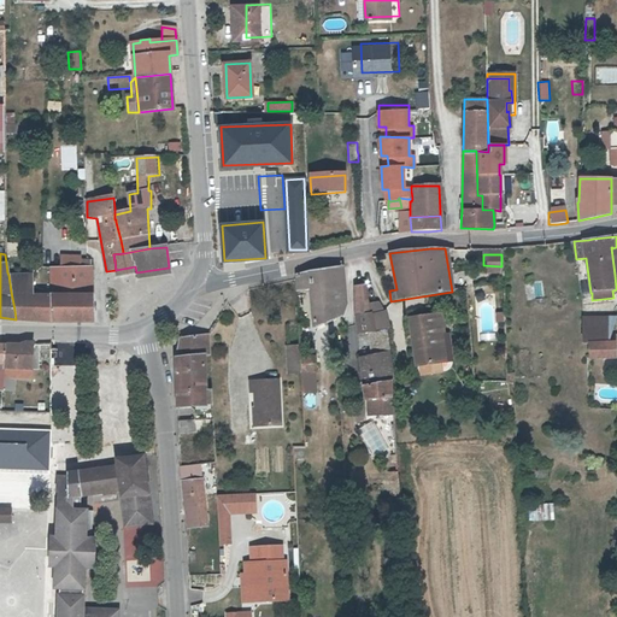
[(52,268),(53,297),(93,295),(92,274),(92,268),(90,259),(81,259),(81,256),(62,256),(62,268),(52,268)]
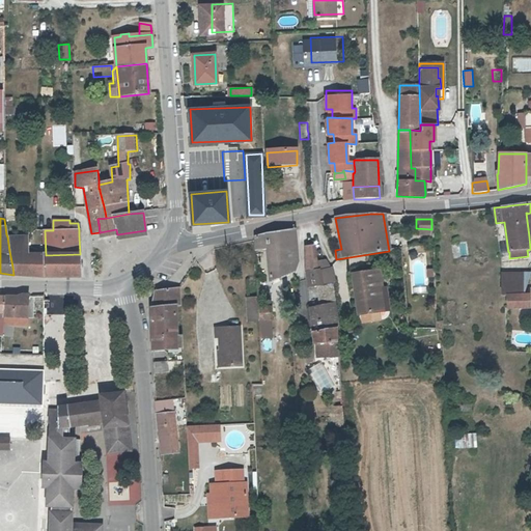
[(285,231),(266,235),(267,250),(267,251),(271,282),(294,273),(297,262),(292,230),(285,231)]
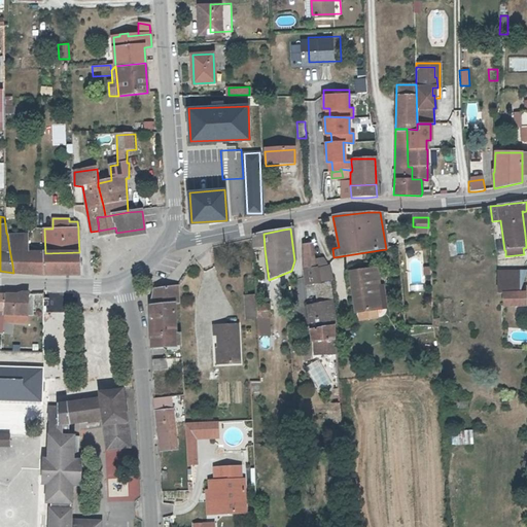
[(27,234),(7,235),(9,249),(12,265),(13,273),(27,274),(40,275),(47,275),(57,275),(80,274),(80,270),(79,252),(45,253),(30,253),(27,234)]
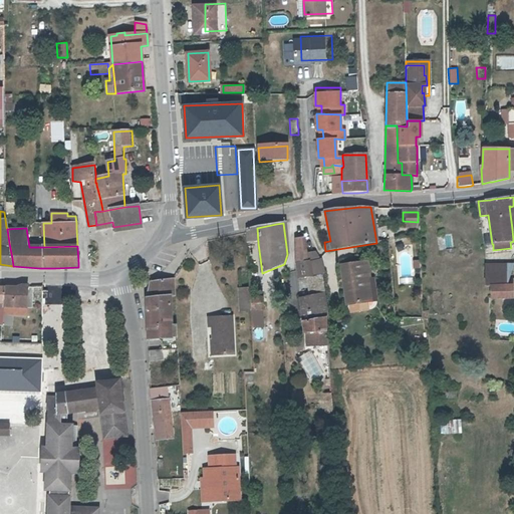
[(258,242),(257,228),(245,230),(246,244),(258,242)]
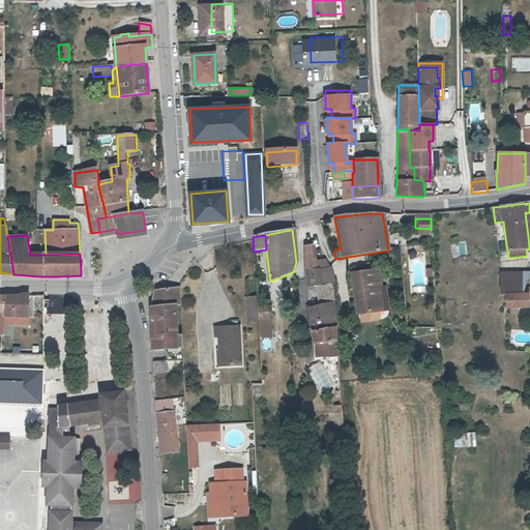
[(316,262),(313,246),(305,247),(305,258),(305,271),(318,270),(316,262)]
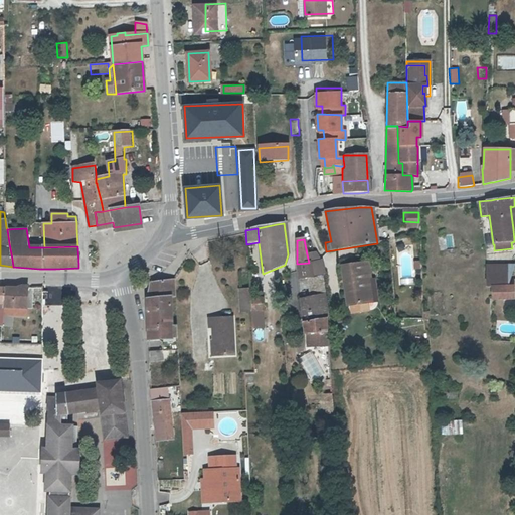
[(309,264),(320,263),(318,254),(307,254),(309,263),(309,264)]
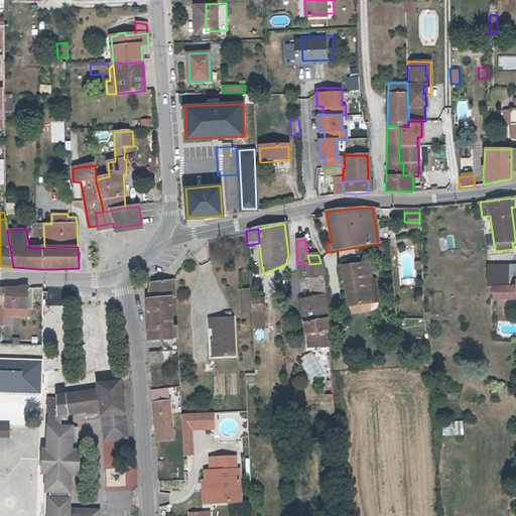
[(309,263),(297,264),(299,278),(313,278),(309,264),(309,263)]
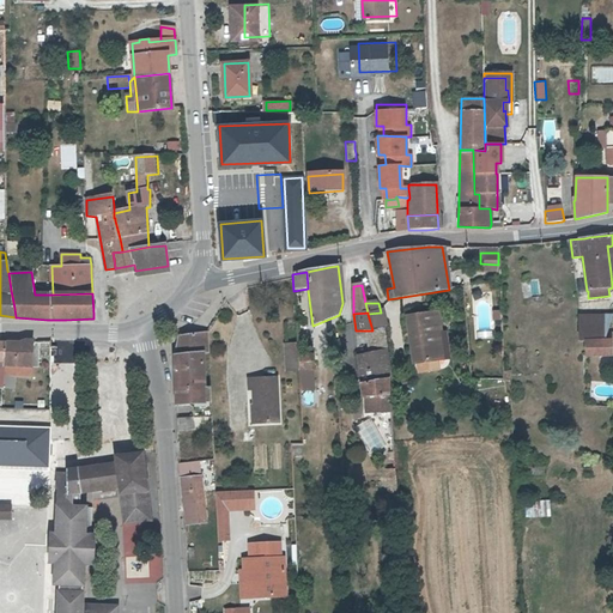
[(381,313),(368,314),(372,331),(383,328),(386,328),(381,313)]
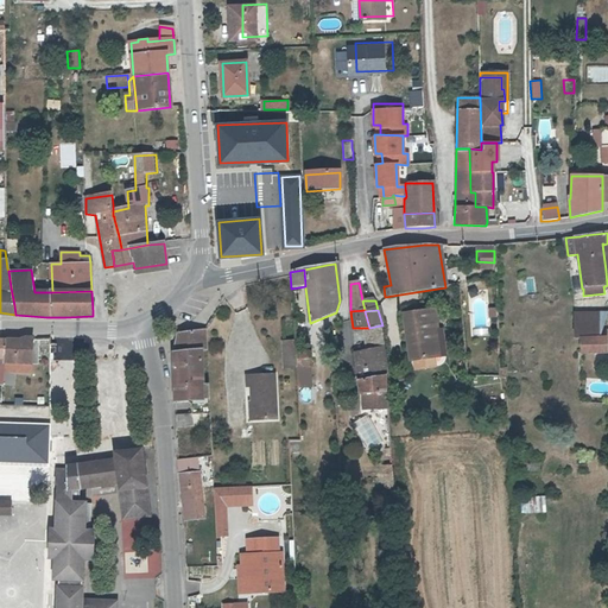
[(436,358),(432,331),(437,331),(435,310),(405,315),(411,361),(436,358)]
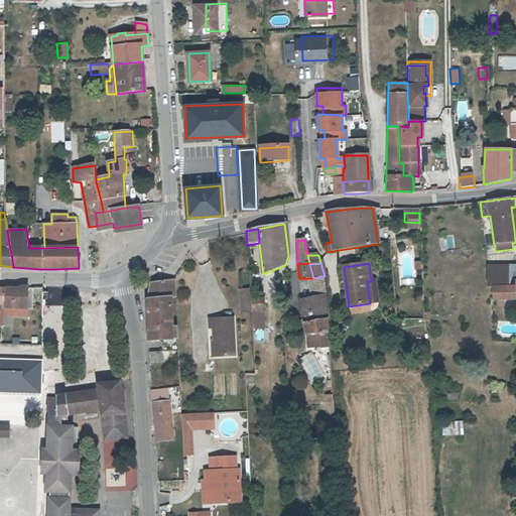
[(492,286),(509,285),(515,268),(490,269),(489,288),(492,288),(492,286)]
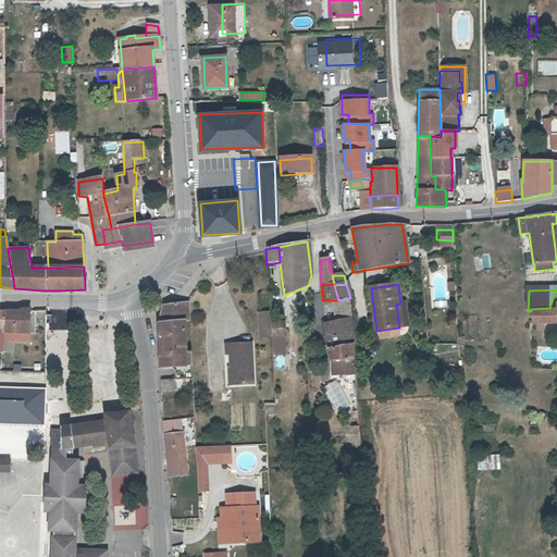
[(189,320),(188,304),(162,306),(158,323),(184,323),(185,320),(189,320)]
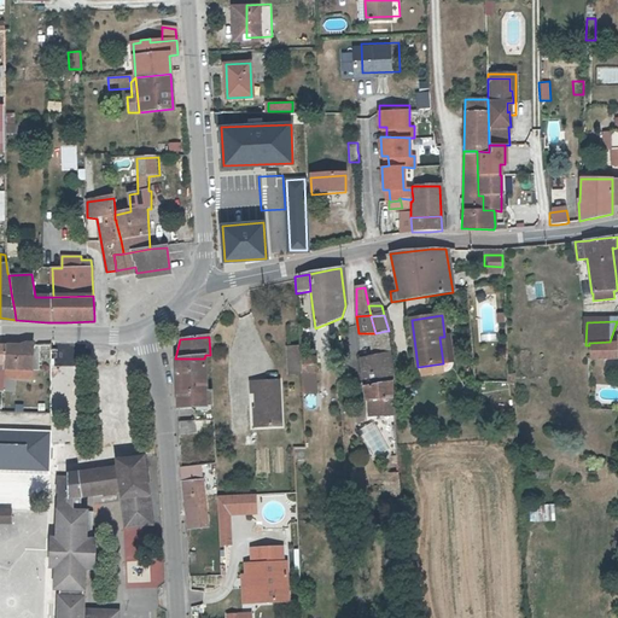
[(16,368),(16,379),(30,379),(31,343),(24,343),(18,345),(5,345),(4,368),(16,368)]
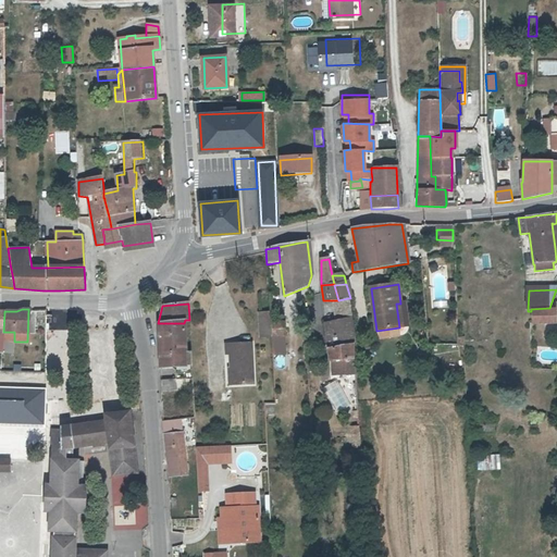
[(270,322),(271,334),(271,336),(284,334),(284,321),(282,321),(281,310),(273,310),(274,322),(270,322)]
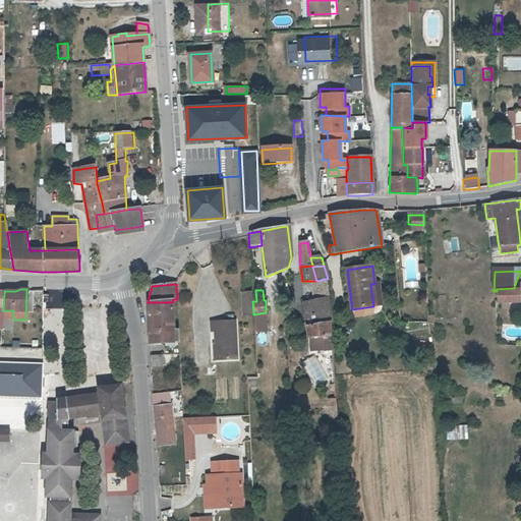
[(514,302),(520,301),(520,290),(515,290),(514,290),(499,291),(499,302),(514,302)]
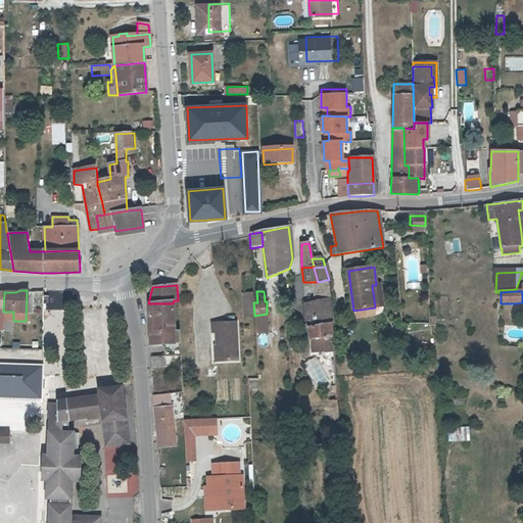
[(243,293),(244,315),(245,316),(254,316),(254,314),(253,302),(253,298),(253,293),(243,293)]
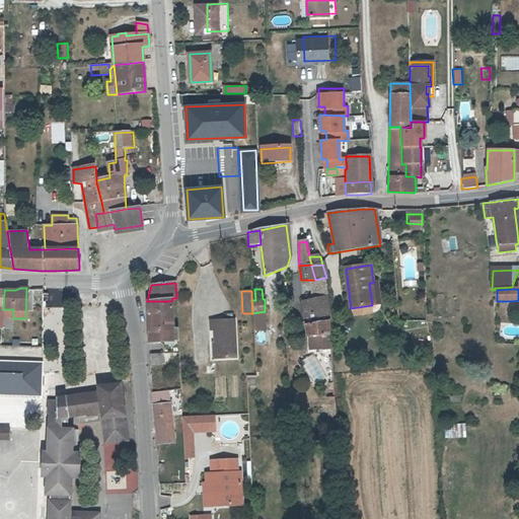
[(327,299),(303,301),(307,337),(311,336),(311,348),(331,347),(330,335),(328,308),(327,299)]
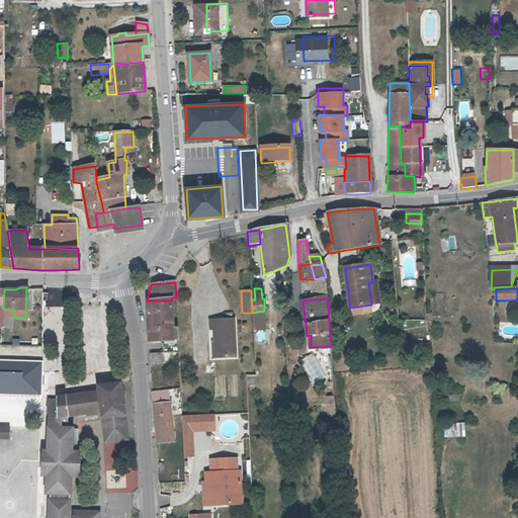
[(171,300),(147,300),(148,310),(148,316),(149,329),(149,341),(161,340),(178,340),(177,328),(172,329),(171,300)]
